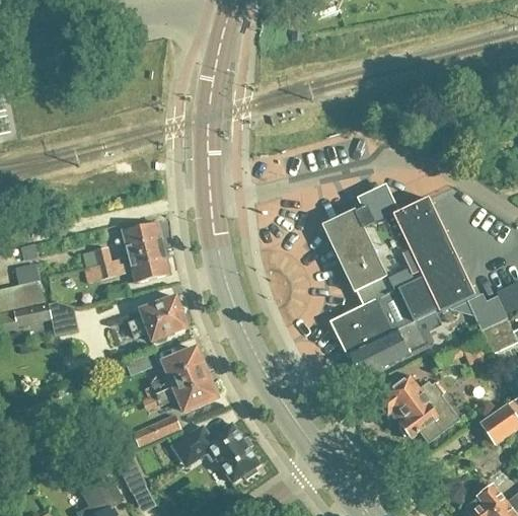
[(394,330),(393,329),(431,311),(431,312),(438,309),(439,311),(448,306),(448,308),(472,314),(481,329),(507,316),(496,294),(485,299),(482,292),(475,295),(428,197),(394,213),(383,192),(363,201),(366,206),(324,226),(355,290),(356,289),(364,305),(330,321),(347,355),(394,330)]
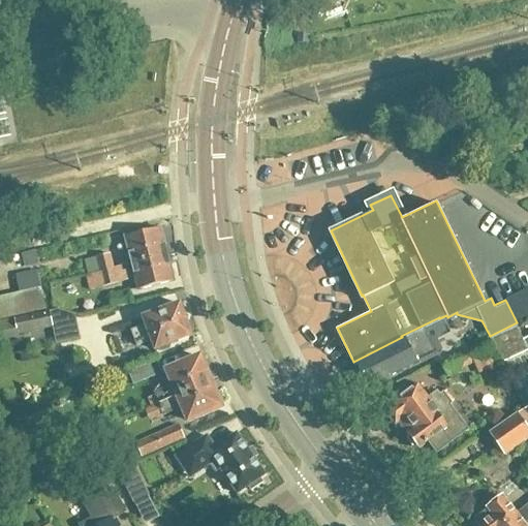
[(125,235),(131,260),(166,251),(159,225),(125,235)]
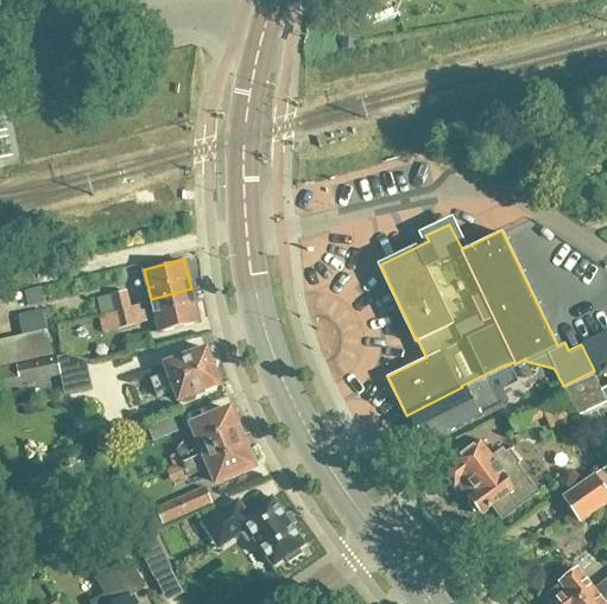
[(114,307),(130,304),(126,288),(97,297),(101,310),(114,307)]
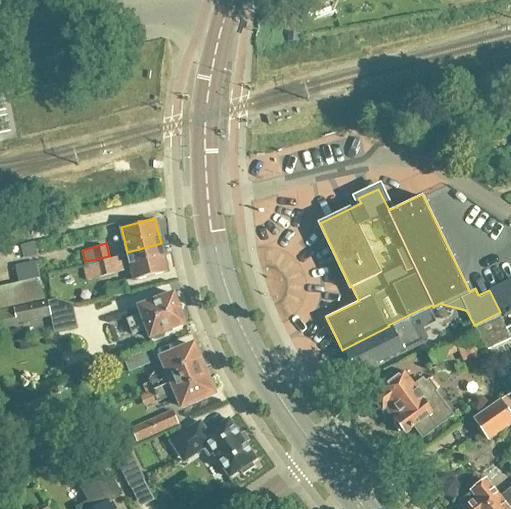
[(167,269),(161,243),(127,252),(134,278),(167,269)]
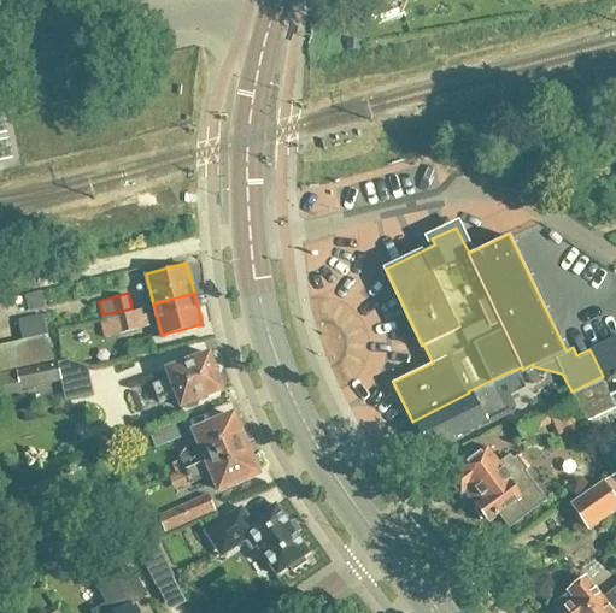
[(119,331),(136,326),(132,308),(116,312),(119,331)]
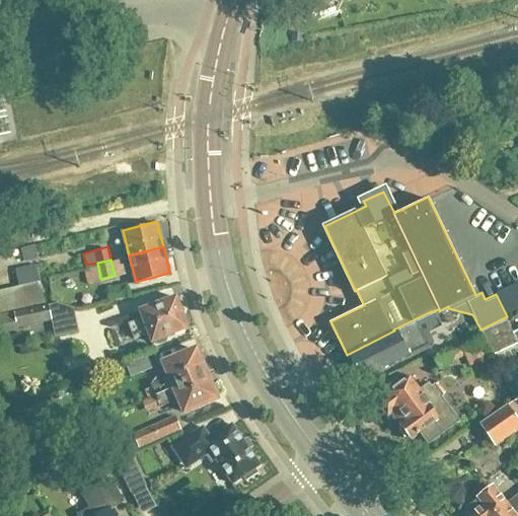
[(16,269),(23,306),(52,300),(48,278),(40,280),(37,265),(16,269)]
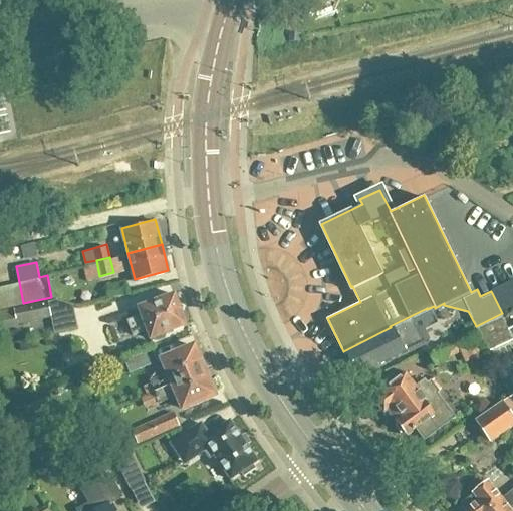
[(186,324),(185,322),(188,318),(185,309),(181,309),(174,292),(139,305),(142,313),(127,318),(133,333),(147,328),(150,337),(152,336),(156,339),(164,336),(165,332),(186,324)]
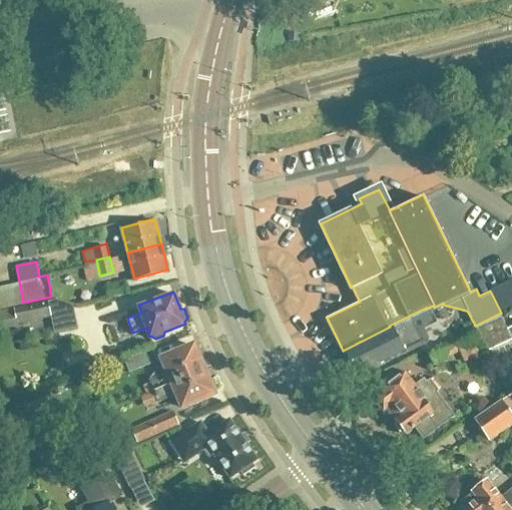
[(0,326),(51,315),(48,299),(0,309),(0,326)]
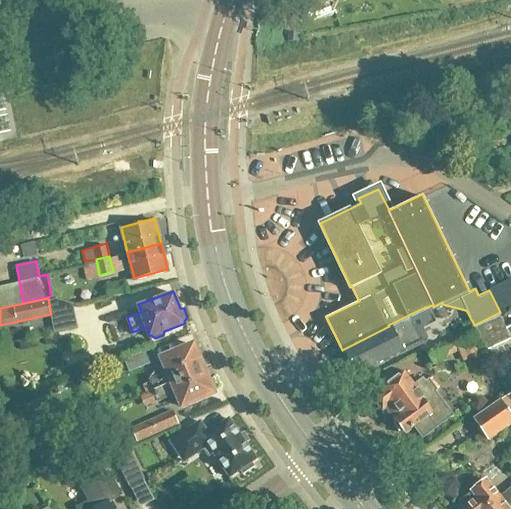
[(297,338),(318,331),(310,305),(298,308),(301,317),(291,320),(297,338)]
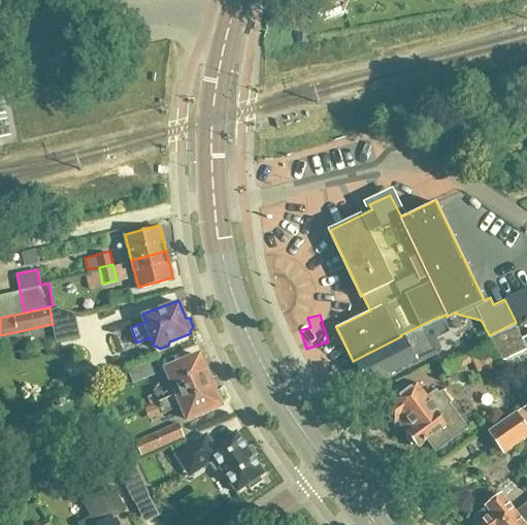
[(354,362),(356,362),(367,385),(432,352),(434,346),(428,334),(443,327),(438,318),(438,317),(400,335),(401,336),(353,361),(354,362)]
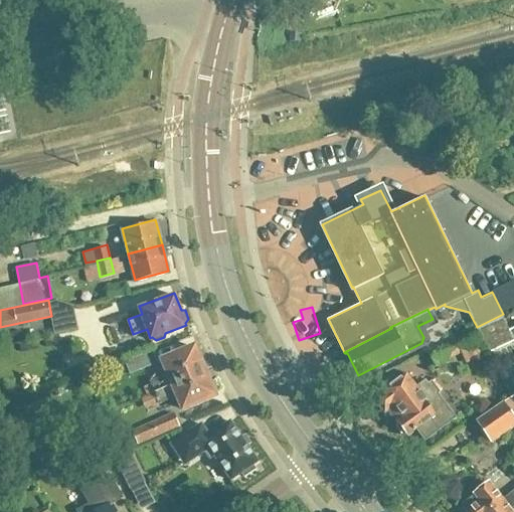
[(513,325),(508,328),(502,316),(477,328),(490,349),(512,339),(513,340),(513,325)]
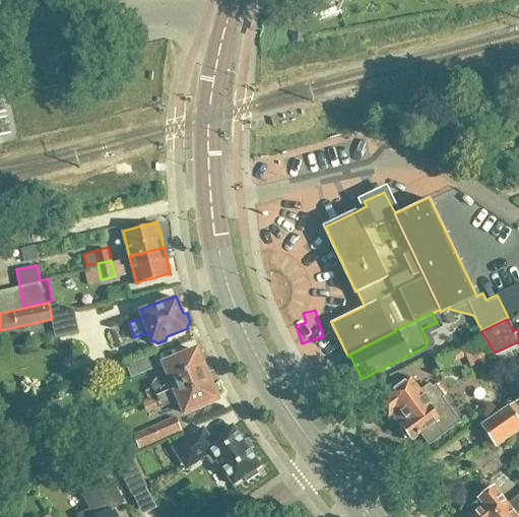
[(490,354),(477,331),(432,353),(439,367),(462,353),(467,365),(490,354)]
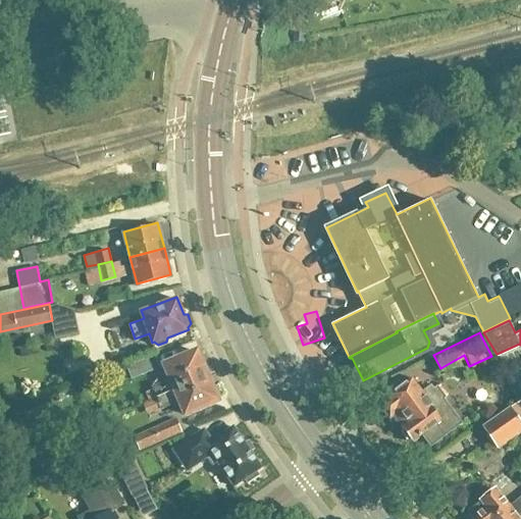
[(151,384),(156,396),(207,374),(197,349),(164,363),(170,377),(166,379),(165,378),(151,384)]
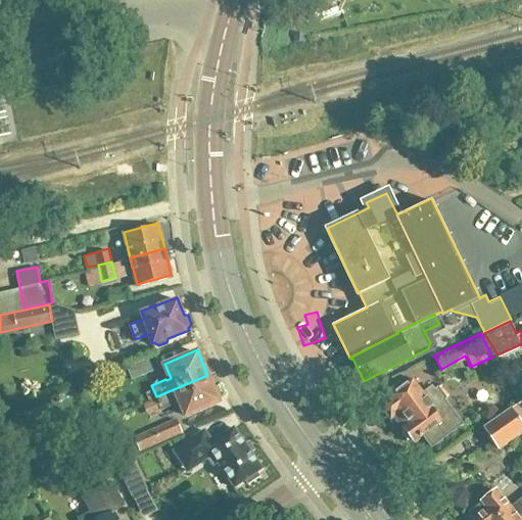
[(127,366),(131,378),(153,369),(148,357),(127,366)]
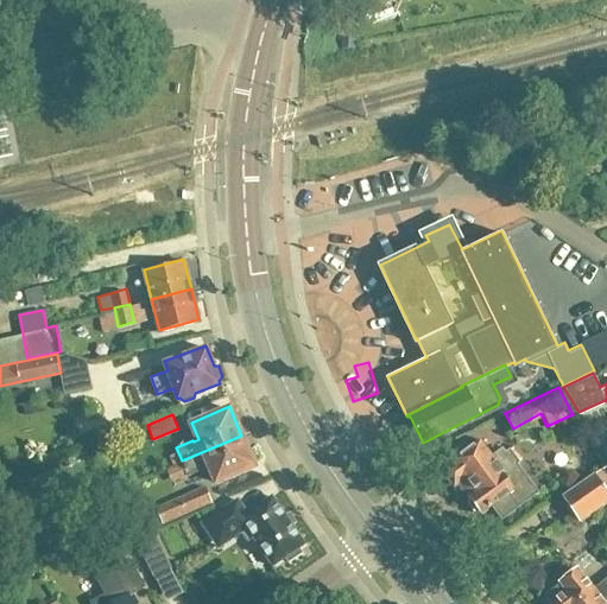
[(182,461),(187,474),(202,468),(203,465),(208,463),(215,481),(254,465),(241,436),(182,461)]
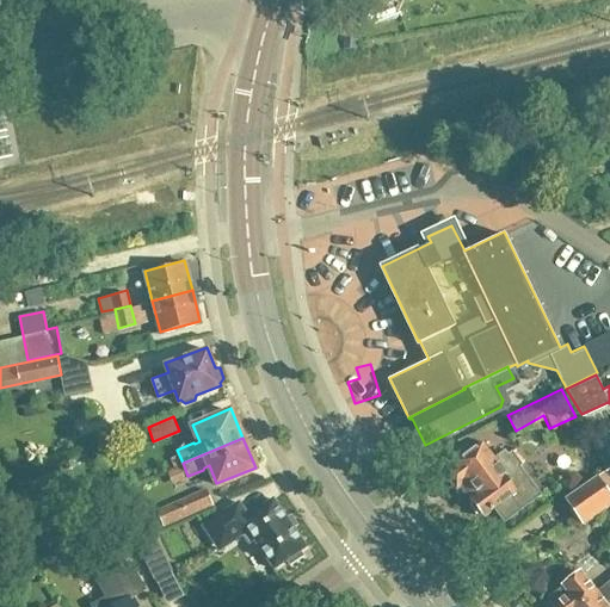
[(456,463),(444,472),(456,488),(460,484),(470,500),(470,506),(476,513),(481,514),(484,516),(494,509),(503,520),(538,494),(517,464),(519,463),(511,452),(507,454),(504,451),(494,458),(481,441),(455,462),(456,463)]
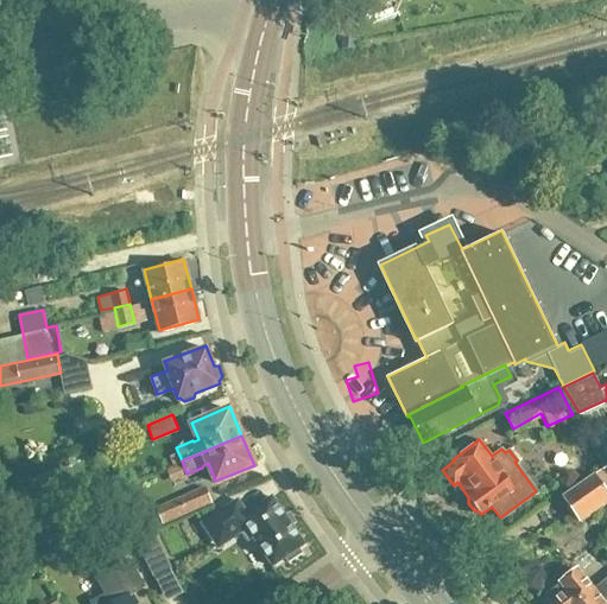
[(562,495),(579,520),(606,500),(606,490),(594,472),(562,495)]
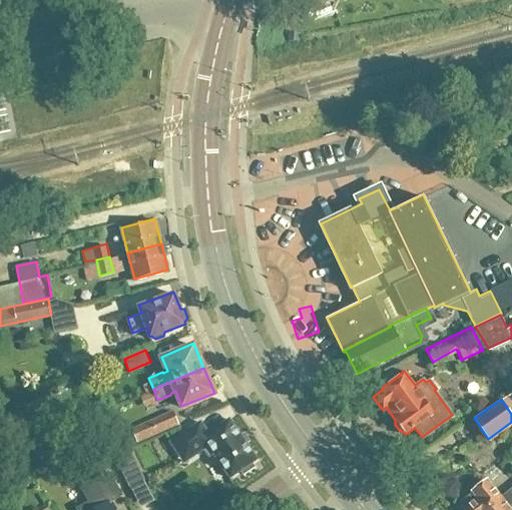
[(130,428),(137,442),(177,424),(171,410),(130,428)]
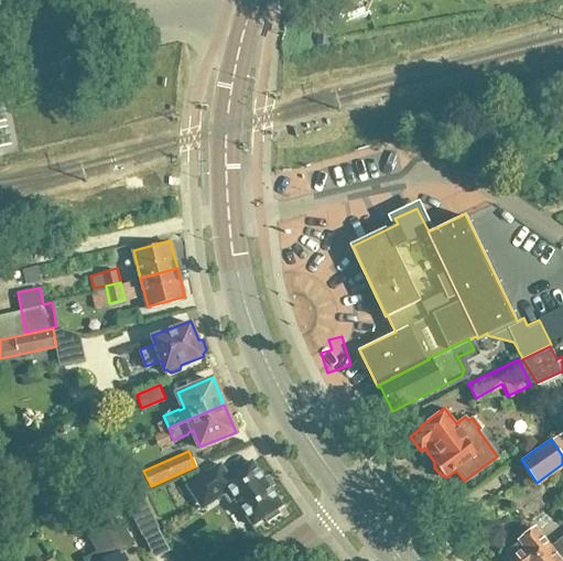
[(263,516),(267,520),(279,511),(277,507),(282,504),(251,460),(228,475),(219,462),(186,485),(202,506),(223,492),(228,500),(234,497),(252,524),(263,516)]
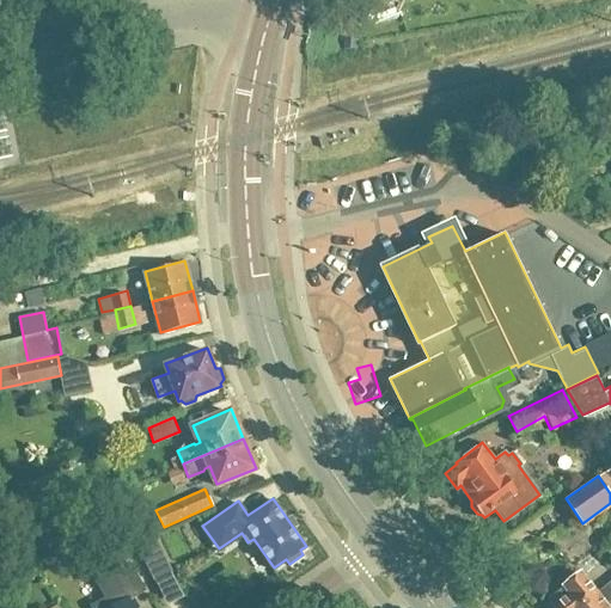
[(138,544),(153,577),(170,569),(154,535),(138,544)]
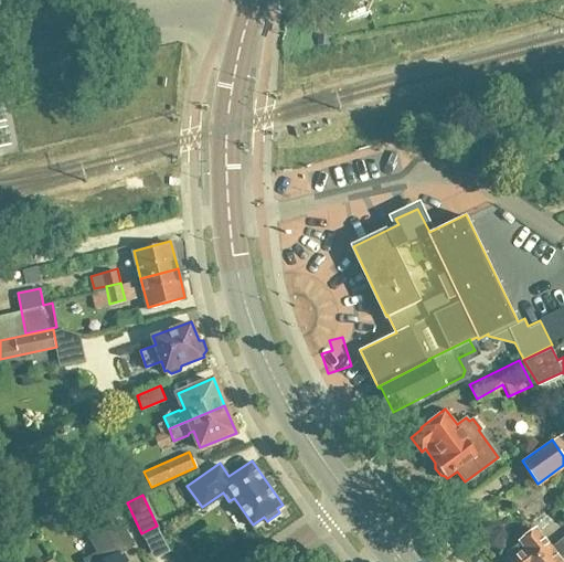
[(83,559),(84,561),(124,561),(118,552),(134,543),(118,518),(87,536),(97,551),(83,559)]
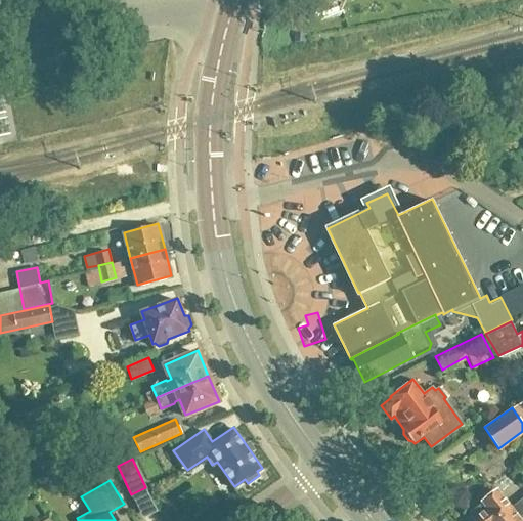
[(482,502),(481,503),(469,512),(474,519),(473,520),(474,520),(517,520),(522,517),(522,496),(511,507),(497,489),(482,502)]
